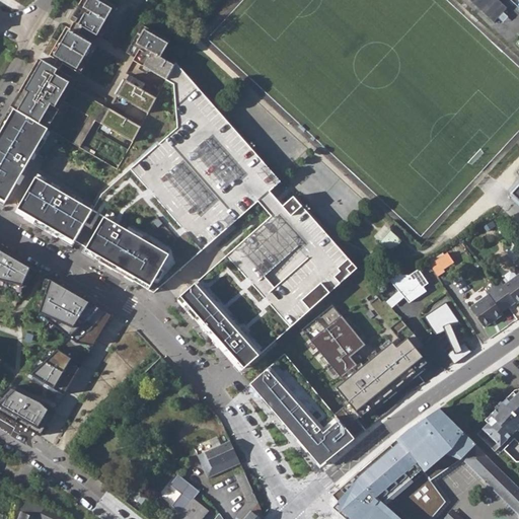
[(115,6),(104,0),(82,0),(70,20),(97,35),(115,6)]
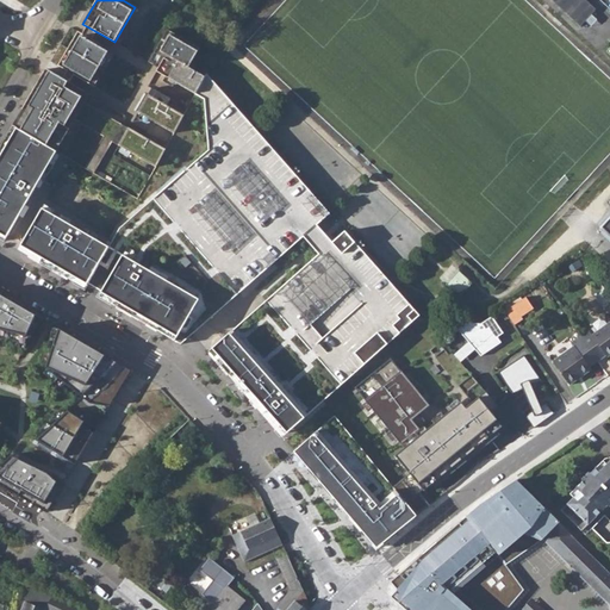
[(596,10),(586,0),(551,0),(579,26),(585,22),(591,14),(596,10)]
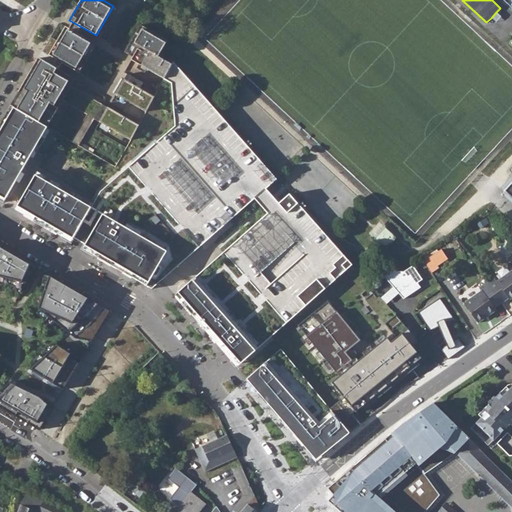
[(496,12),(491,18),(496,23),(501,16),(496,12)]
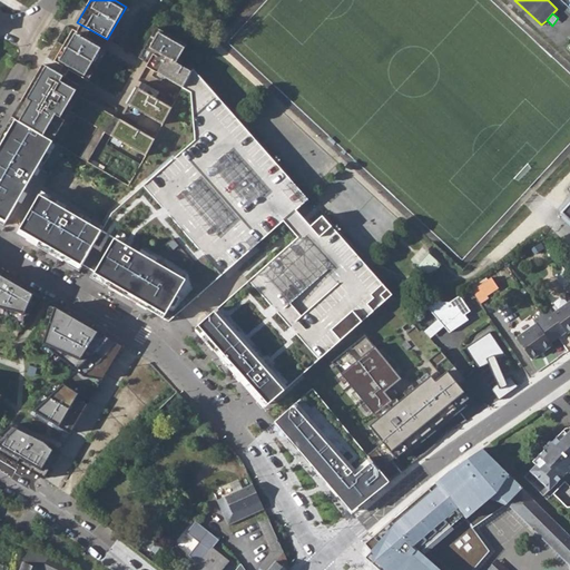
[(102,47),(74,30),(55,61),(84,79),(102,47)]
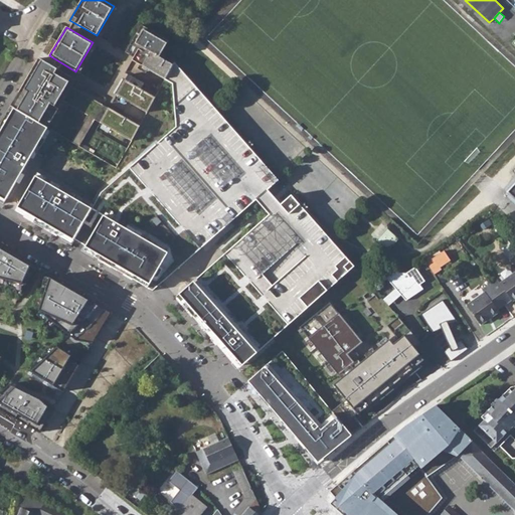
[(132,60),(165,79),(173,65),(160,57),(169,41),(145,27),(136,43),(145,48),(143,51),(139,49),(132,60)]
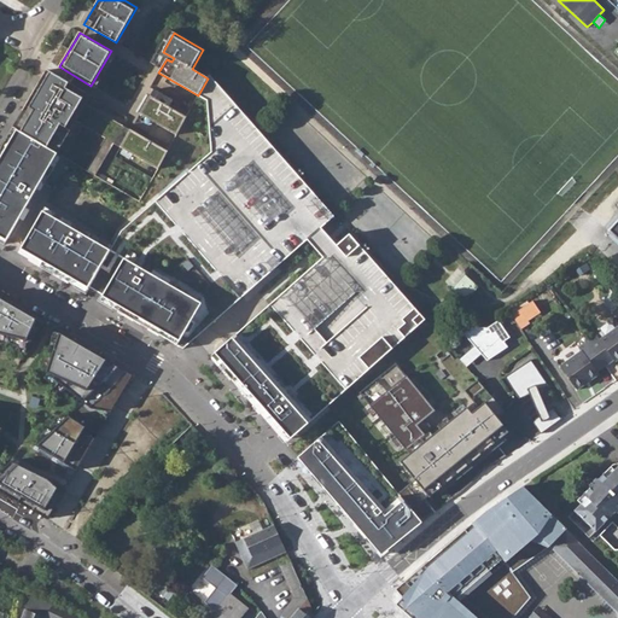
[(47,70),(12,126),(58,153),(76,122),(105,139),(86,170),(95,175),(124,126),(87,104),(60,88),(65,80),(47,70)]
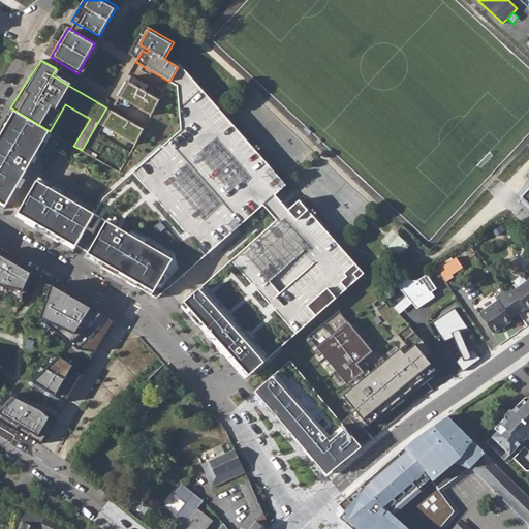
[(79,82),(56,68),(52,75),(74,89),(79,82)]
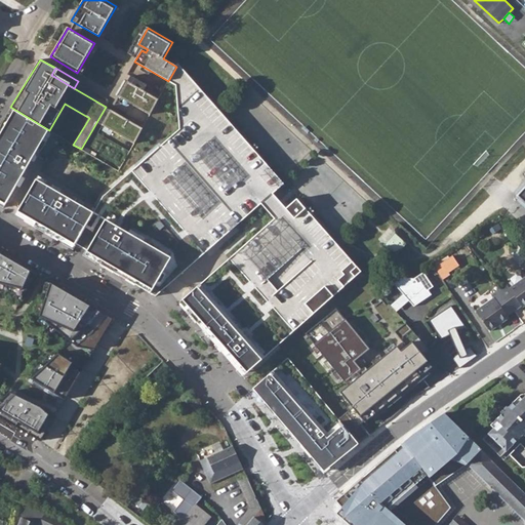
[(119,96),(150,115),(159,99),(127,82),(119,96)]
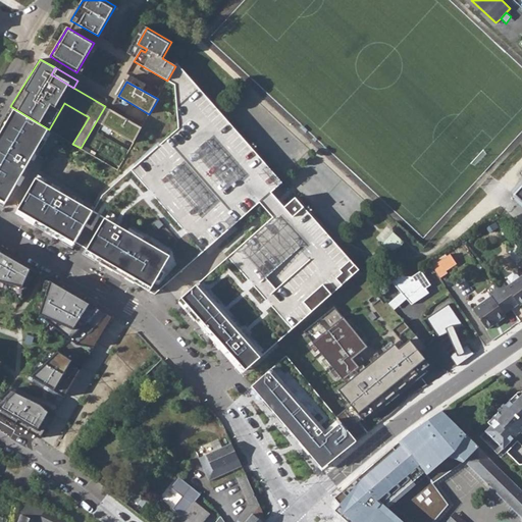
[(10,106),(0,122),(0,207),(49,129),(10,106)]
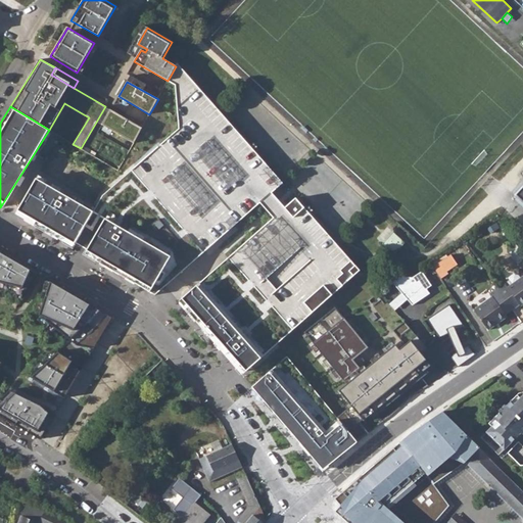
[(142,129),(110,110),(102,125),(134,143),(142,129)]
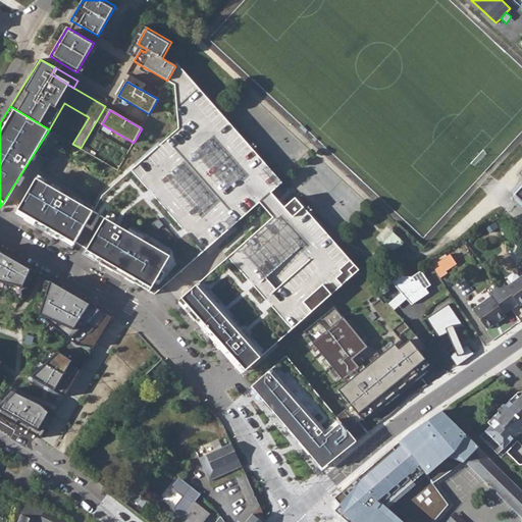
[(79,167),(92,173),(97,161),(84,156),(79,167)]
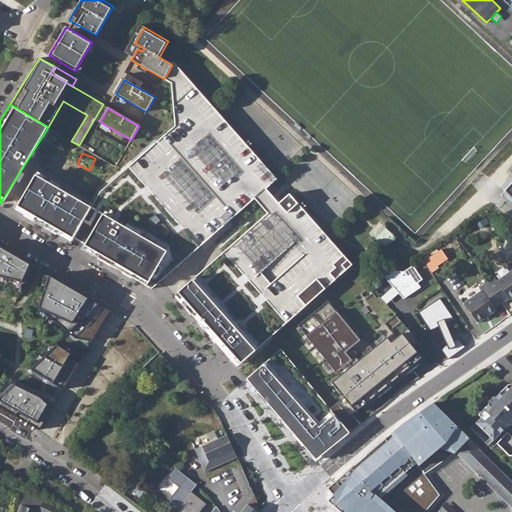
[(91,202),(35,170),(13,207),(69,240),(91,202)]
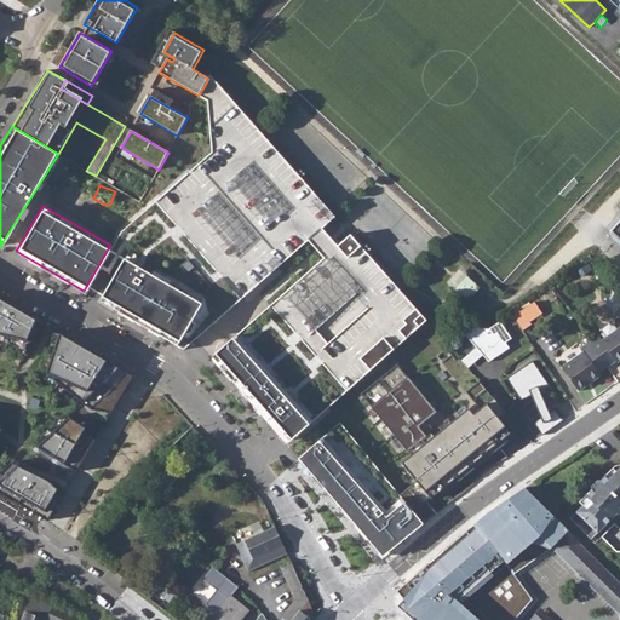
[(619,218),(609,230),(619,239),(619,218)]
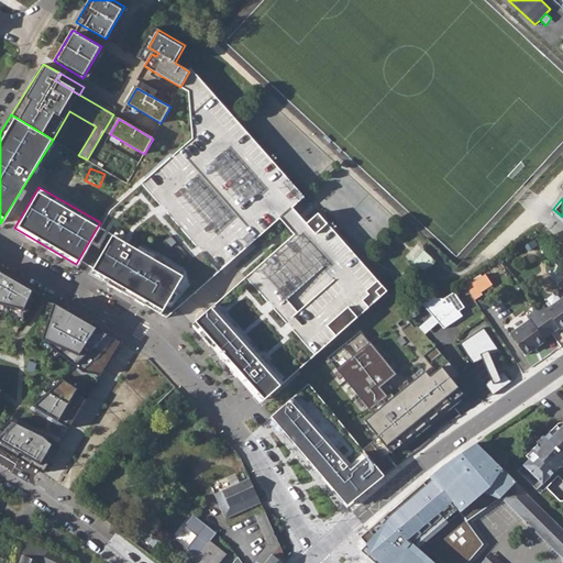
[(319,212),(211,307),(280,383),(389,290),(319,212)]
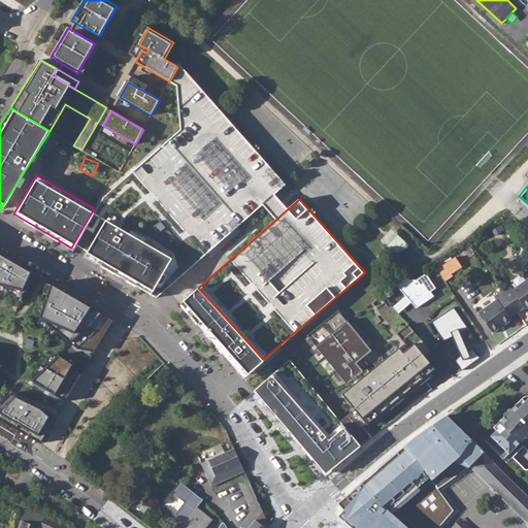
[(106,213),(85,250),(154,300),(186,266),(174,253),(106,213)]
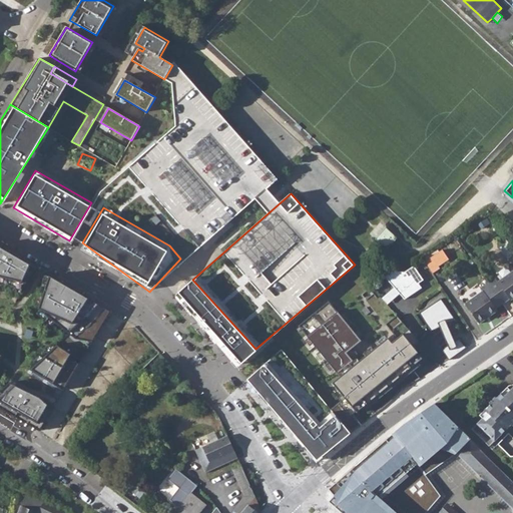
[(386,227),(375,239),(387,250),(397,238),(386,227)]
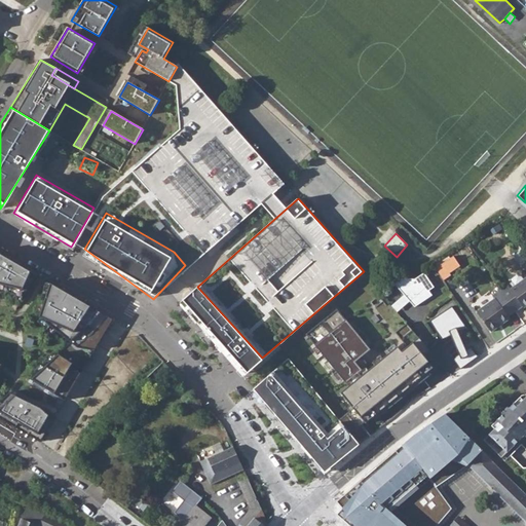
[(36,274),(0,253),(0,290),(23,297),(36,274)]
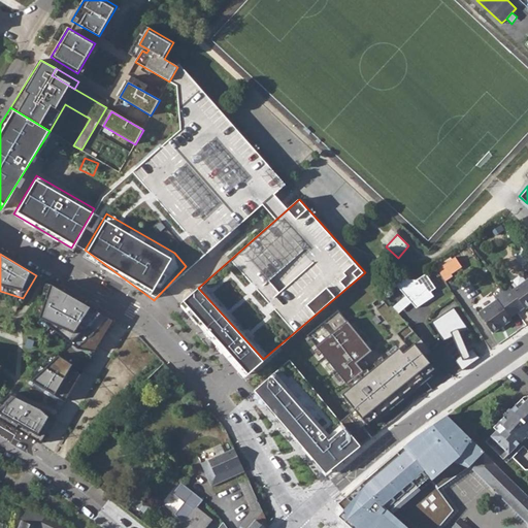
[(437,269),(446,281),(453,275),(451,274),(462,266),(456,257),(437,269)]
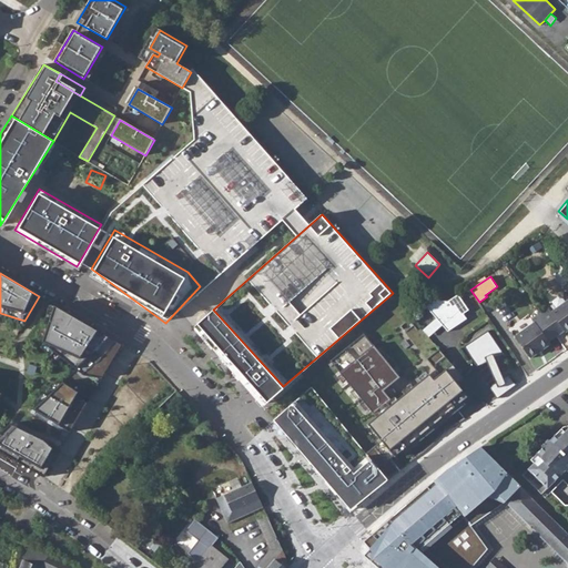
[(567,300),(551,312),(549,308),(541,314),(556,335),(557,336),(565,331),(565,332),(567,330),(567,300)]
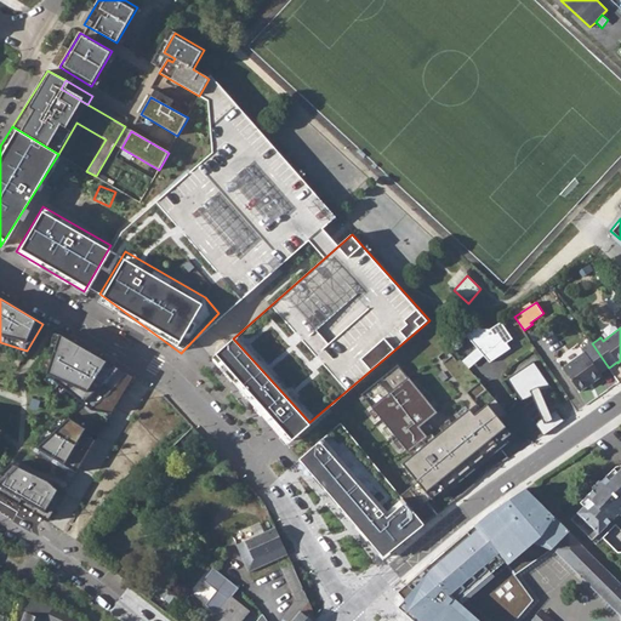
[(62,334),(49,374),(86,402),(35,449),(78,473),(86,459),(104,427),(118,405),(135,376),(62,334)]
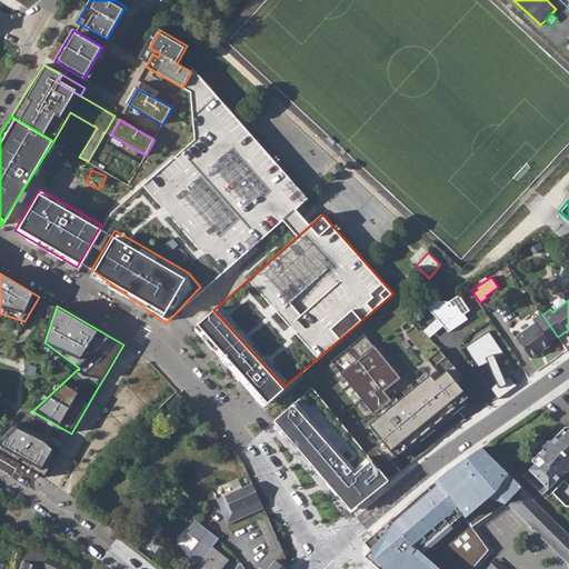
[(213,310),(196,327),(218,352),(256,397),(262,406),(283,387),(213,310)]
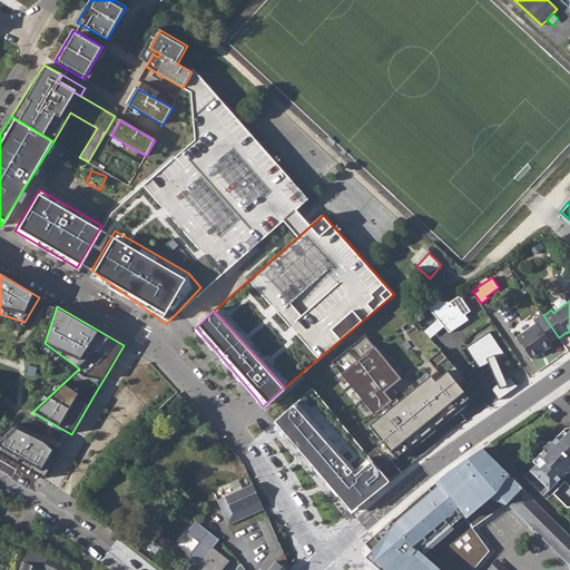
[(517,337),(532,360),(552,345),(551,343),(559,337),(558,336),(543,315),(542,314),(533,321),(537,324),(517,337)]
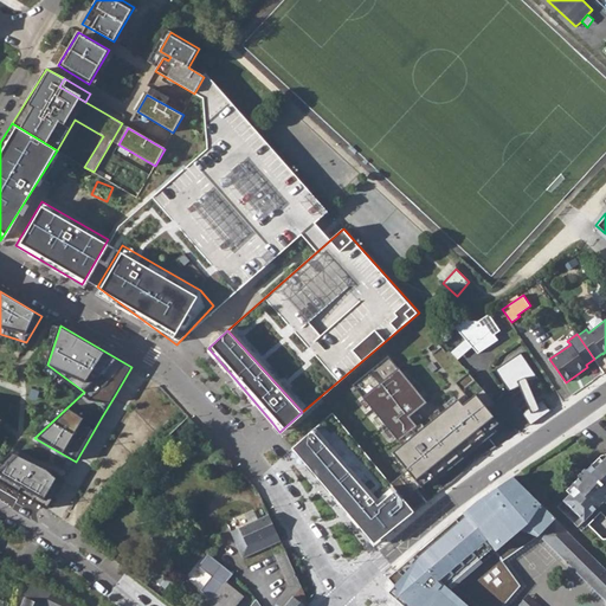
[(468,372),(483,358),(463,335),(447,348),(458,361),(468,372)]
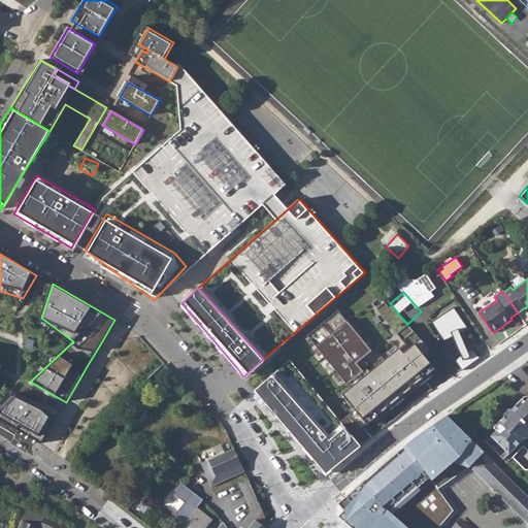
[(456,329),(464,324),(454,307),(431,322),(443,341),(458,331),(456,329)]
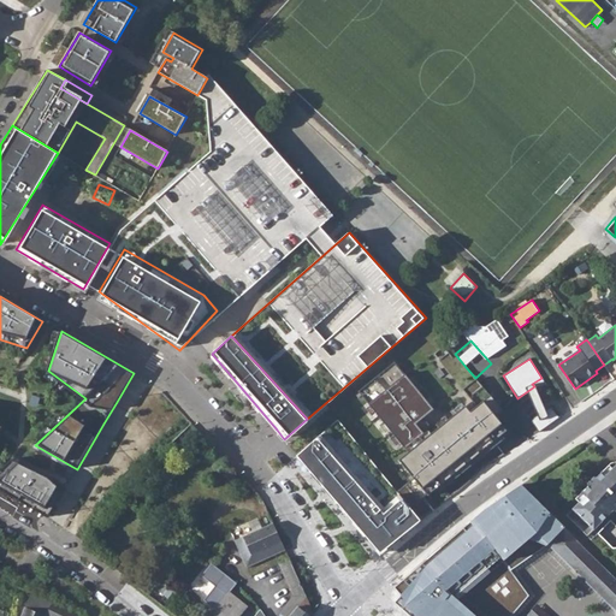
[(394,362),(357,392),(397,439),(433,410),(394,362)]
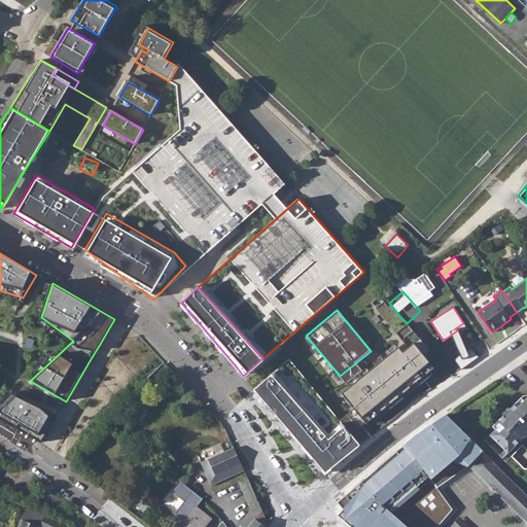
[(338,420),(359,447),(380,429),(371,418),(437,363),(419,340),(400,354),(395,347),(335,396),(348,413),(338,420)]
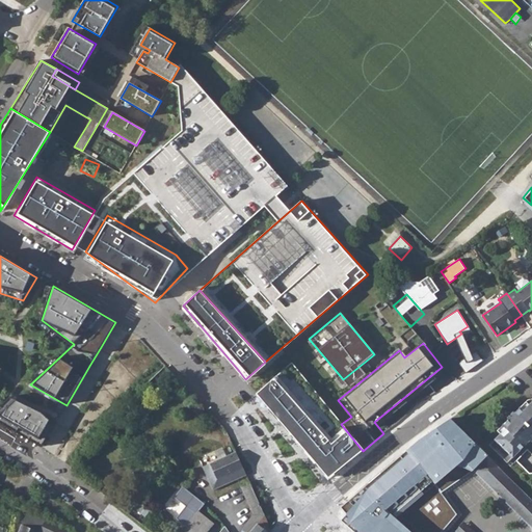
[(257,393),(329,477),(363,451),(341,424),(292,363),(257,393)]
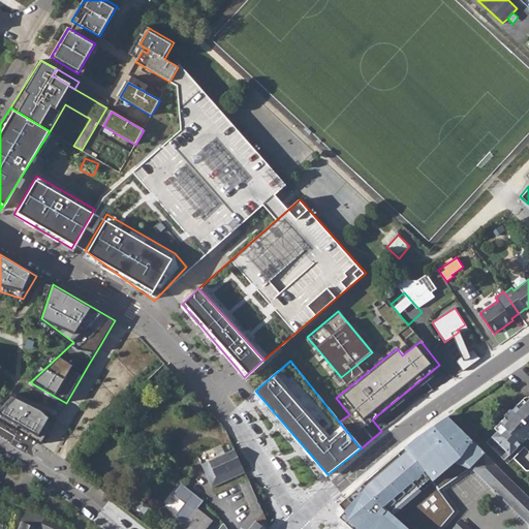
[(0,403),(0,418),(41,443),(55,421),(51,415),(47,410),(18,396),(11,393),(0,403)]
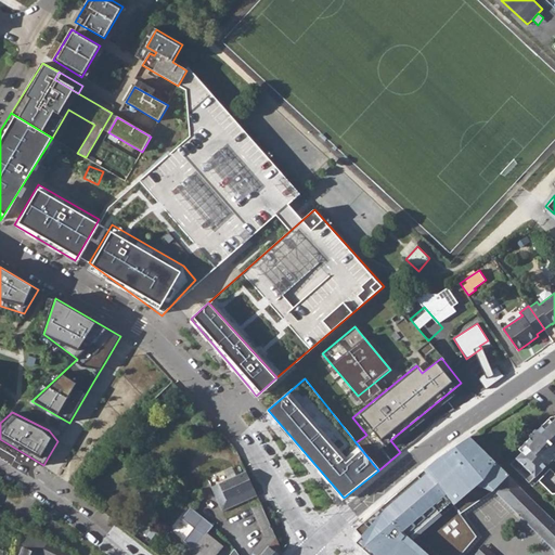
[(554,415),(551,417),(525,443),(528,447),(523,452),(511,464),(529,482),(553,460),(554,461),(554,459),(554,415)]
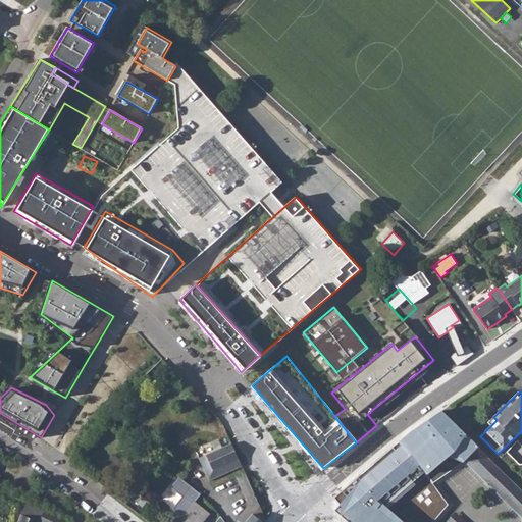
[(478,447),(464,435),(441,410),(398,442),(401,447),(427,474),(433,483),(464,462),(478,447)]
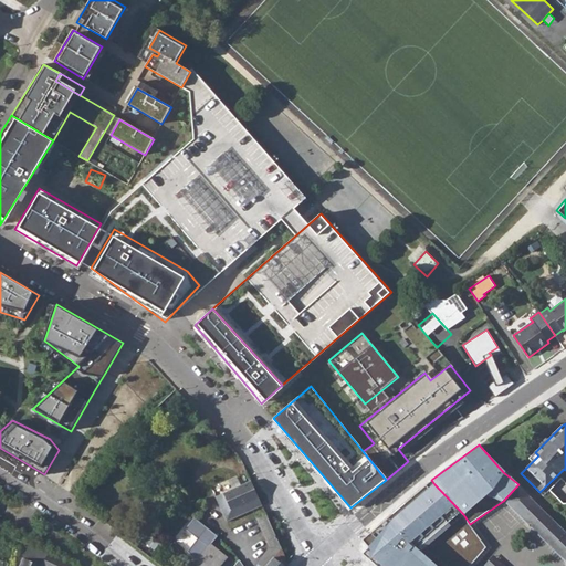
[(538,456),(535,452),(528,458),(533,461),(538,456)]
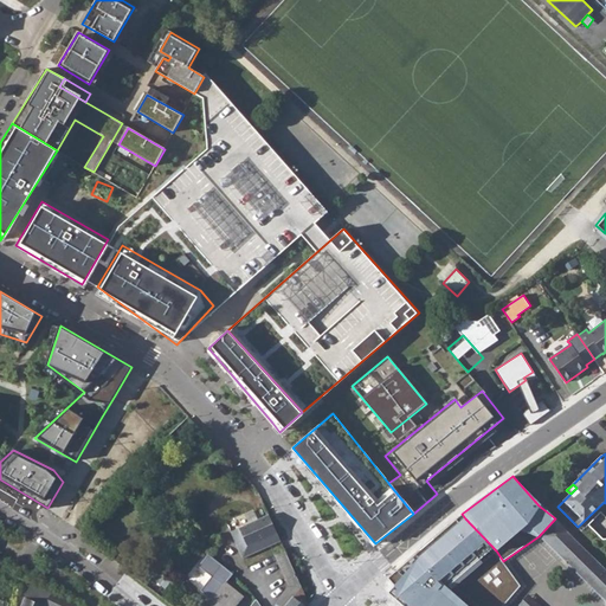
[(269,515),(230,532),(243,559),(281,541),(269,515)]
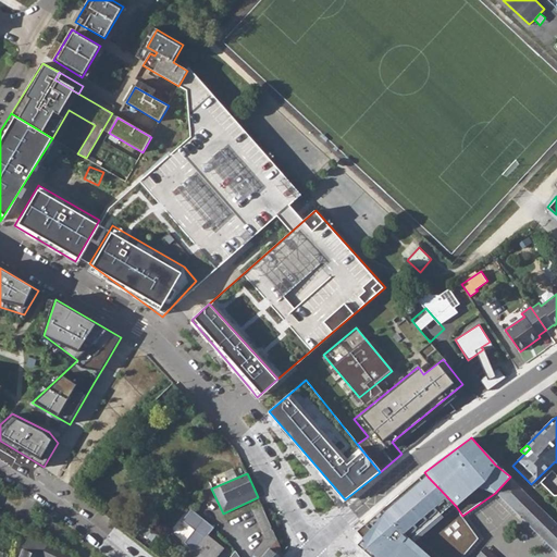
[(428,477),(383,511),(358,541),(361,544),(358,547),(368,556),(462,556),(470,548),(478,540),(462,516),(456,506),(428,477)]
